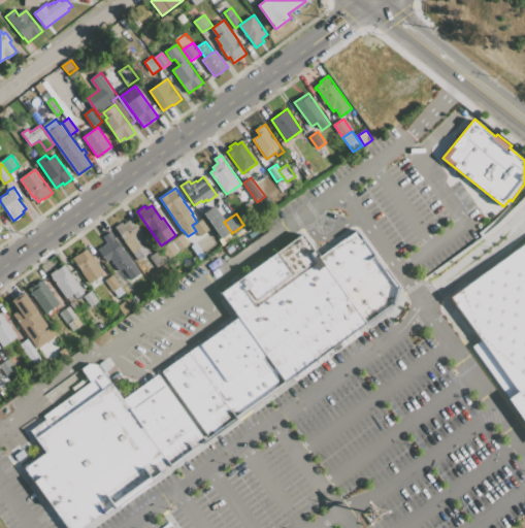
[(194,226),(204,218),(212,229),(202,236),(194,226)]
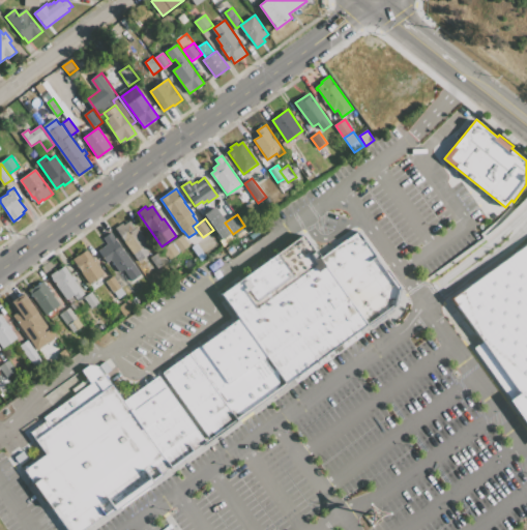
[(139,262),(116,229),(124,223),(125,225),(132,221),(137,229),(138,228),(149,243),(146,246),(151,253),(139,262)]
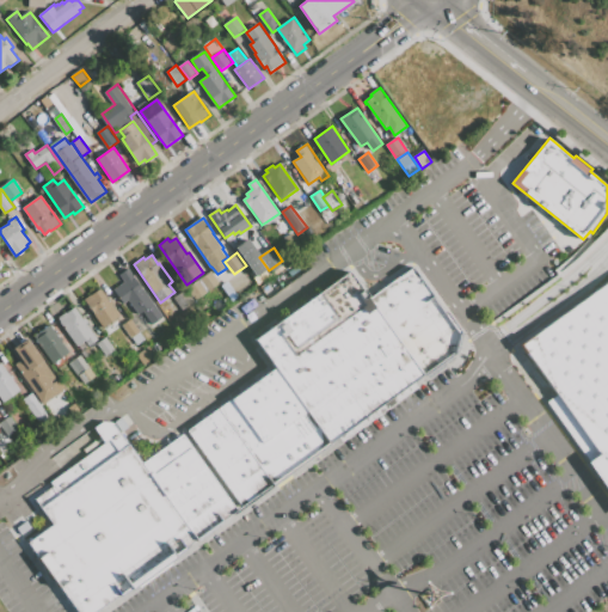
[(243,506),(272,483),(274,485),(455,353),(452,349),(468,337),(449,312),(434,292),(417,267),(373,299),(351,269),(256,340),(275,366),(188,430),(243,506)]
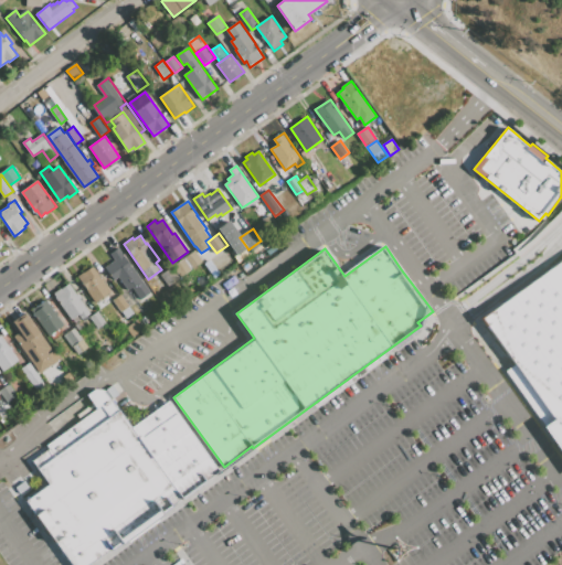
[(119,247),(142,280),(131,288),(128,290),(119,278),(115,280),(106,267),(116,260),(112,254),(119,247)]
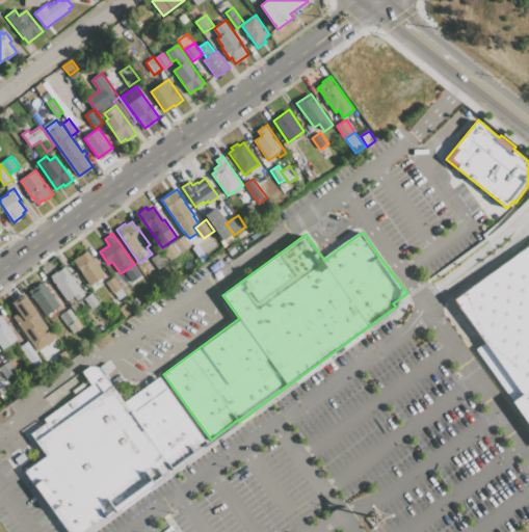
[(175,242),(184,236),(192,247),(183,254),(175,242)]
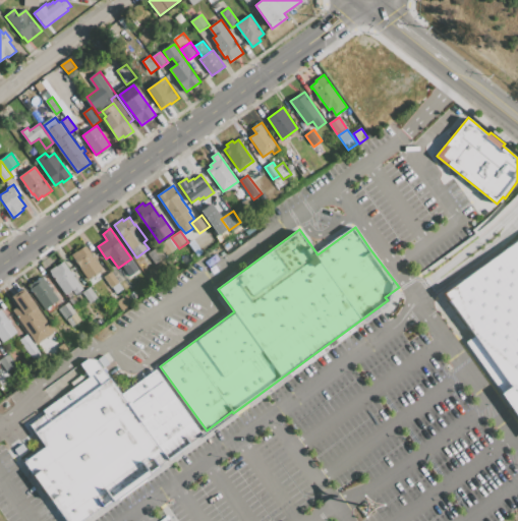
[(179,248),(168,256),(160,245),(171,237),(179,248)]
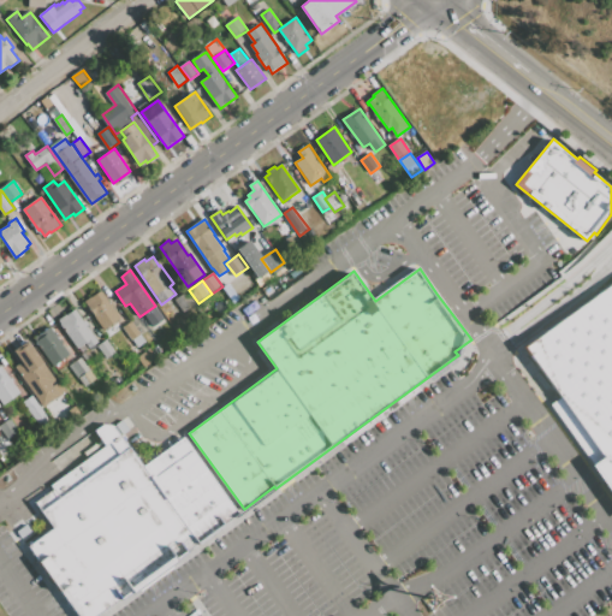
[(611,492),(593,466),(595,463),(553,403),(562,398),(526,345),(611,284),(611,492)]
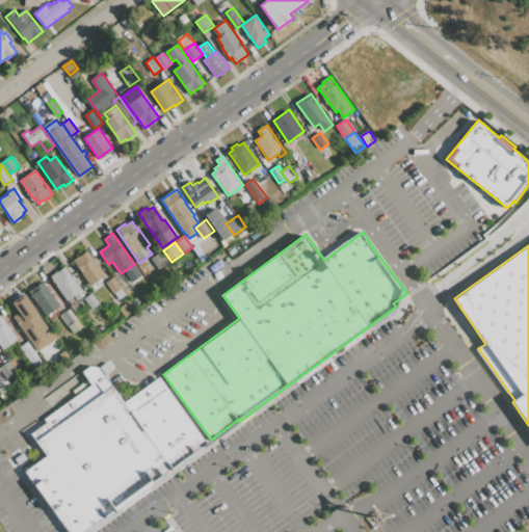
[(90,285),(74,261),(88,250),(105,274),(90,285)]
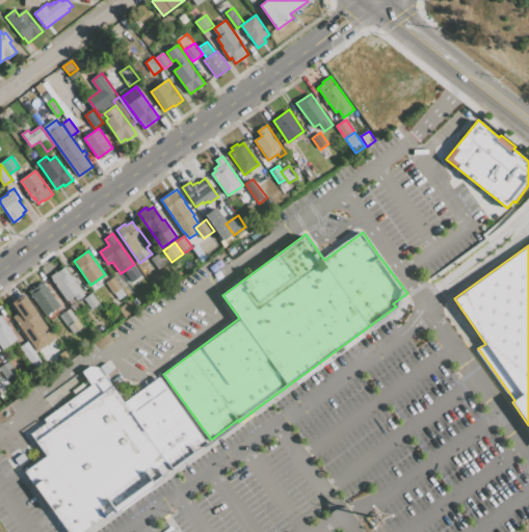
[(153,259),(163,251),(170,262),(160,269),(153,259)]
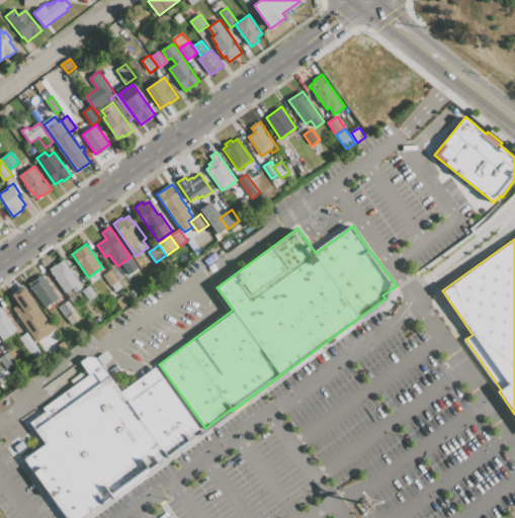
[(131,257),(139,268),(130,274),(125,269),(124,270),(120,264),(131,257)]
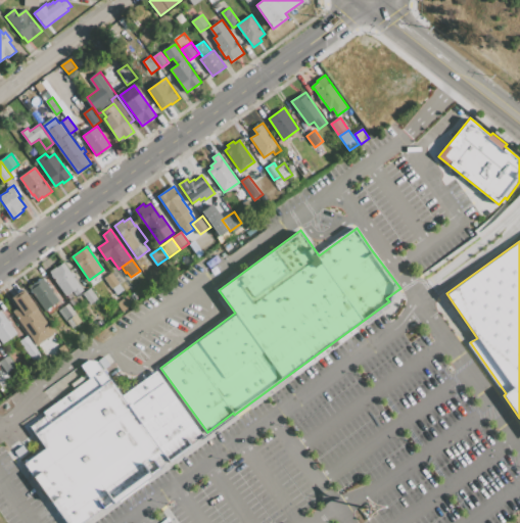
[(65,262),(73,272),(74,271),(77,275),(76,276),(85,290),(77,296),(74,291),(67,295),(50,271),(57,266),(58,267),(65,262)]
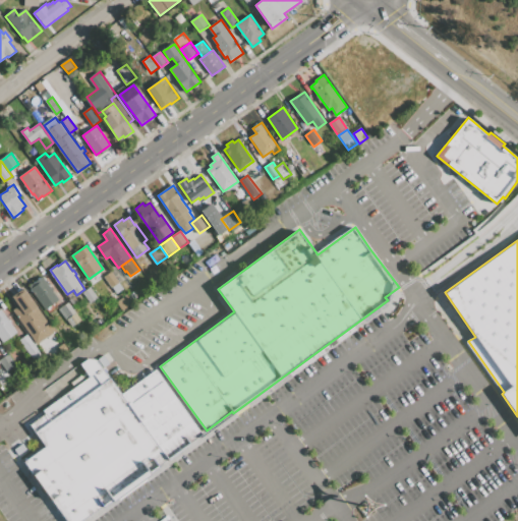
[(105,277),(113,271),(120,282),(113,287),(105,277)]
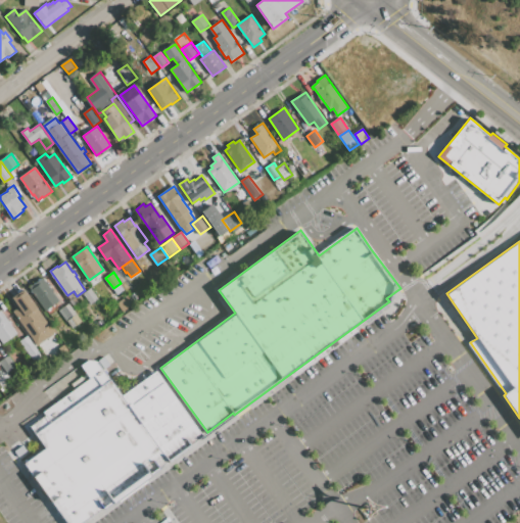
[(46,311),(30,287),(44,277),(61,300),(46,311)]
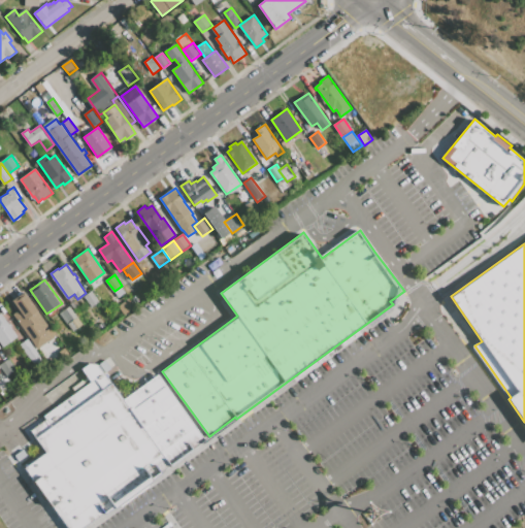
[(122,286),(115,291),(119,298),(127,293),(122,286)]
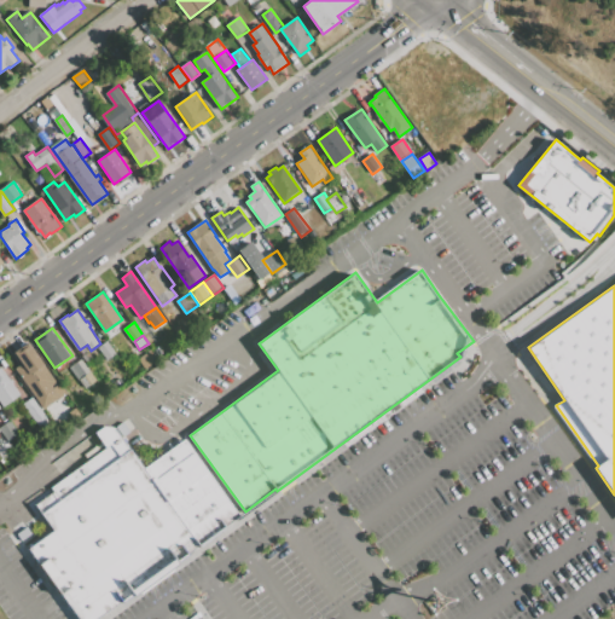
[(149,339),(154,335),(158,341),(152,345),(149,339)]
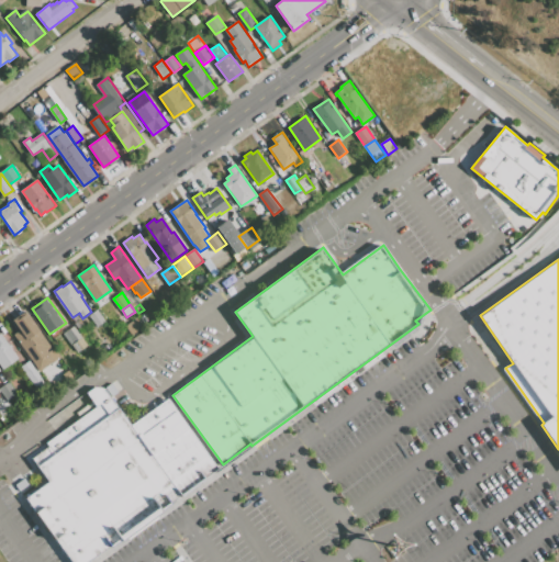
[(14,319),(28,310),(53,347),(48,350),(56,360),(41,372),(14,335),(21,329),(14,319)]
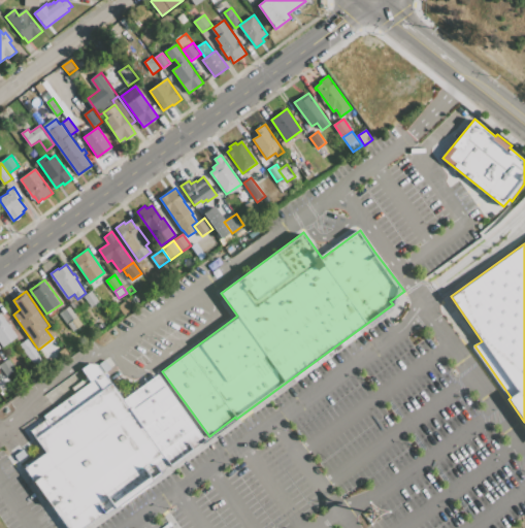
[(86,296),(93,291),(101,301),(93,307),(86,296)]
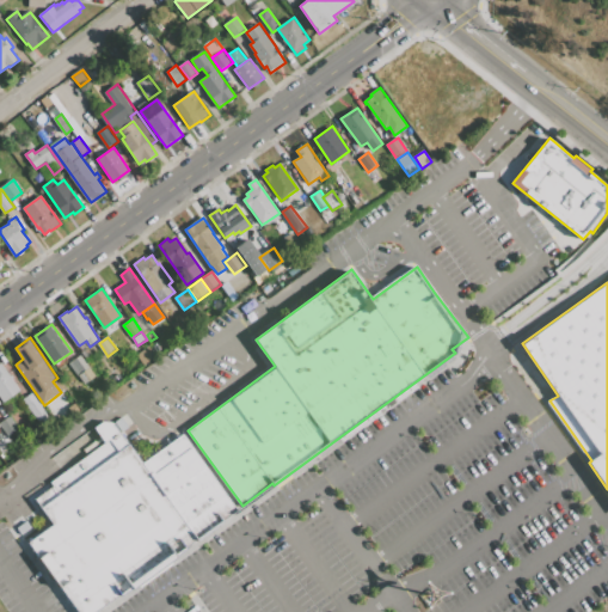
[(153,344),(159,341),(165,349),(159,354),(153,344)]
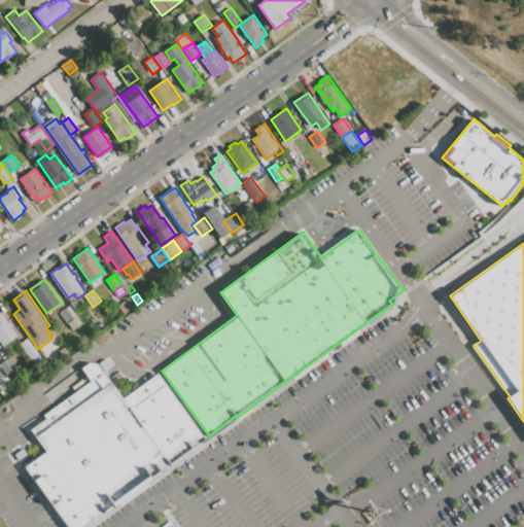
[(118,305),(130,297),(136,307),(126,314),(118,305)]
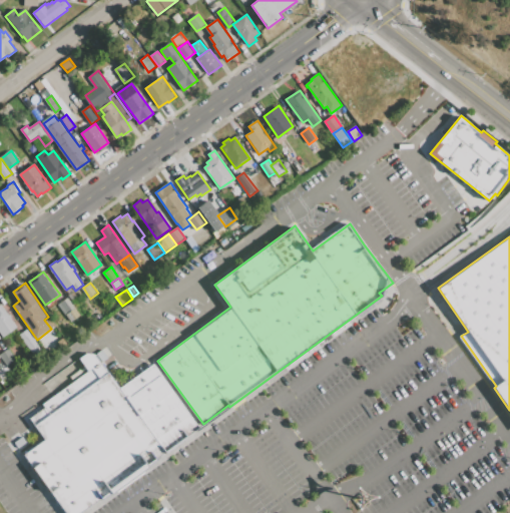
[(67,315),(59,305),(69,298),(77,308),(67,315)]
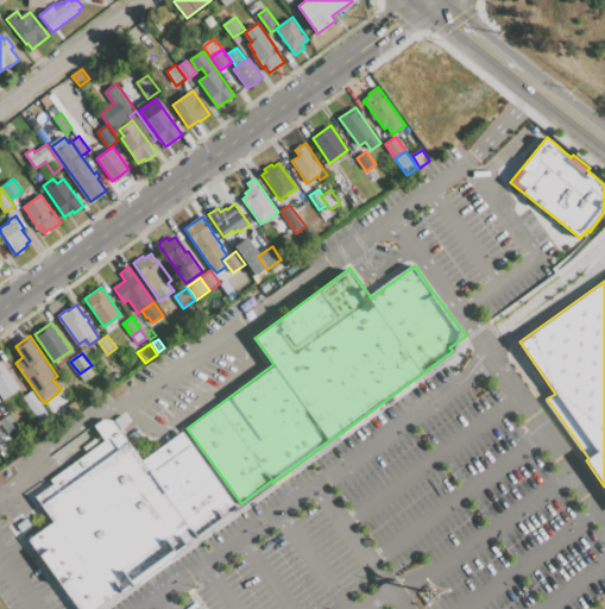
[(23,388),(5,400),(0,393),(0,362),(2,360),(12,374),(13,372),(16,376),(14,377),(23,388)]
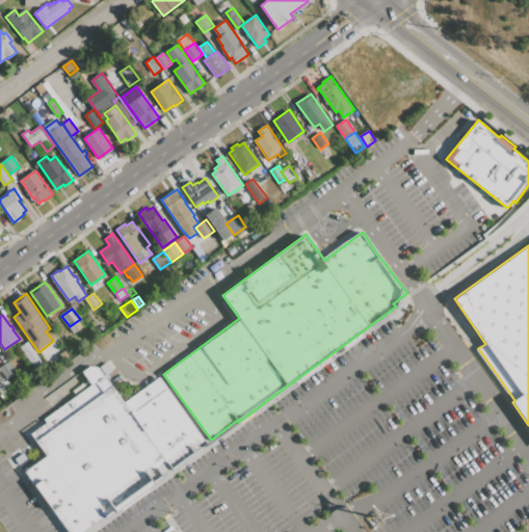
[(80,319),(84,326),(75,334),(70,326),(80,319)]
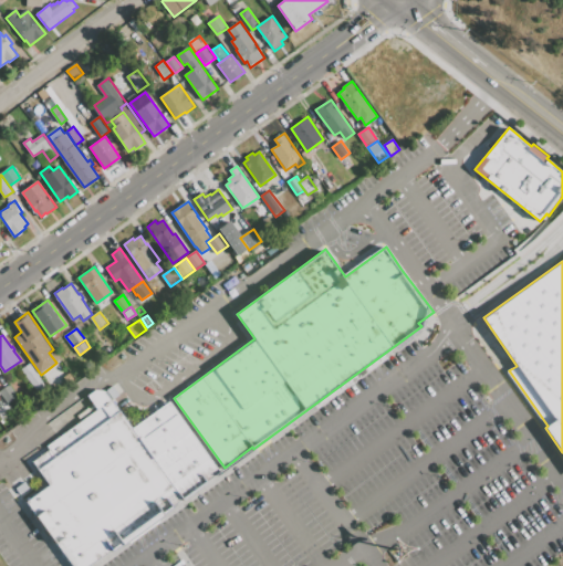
[(22,369),(31,363),(43,379),(42,379),(47,387),(39,392),(22,369)]
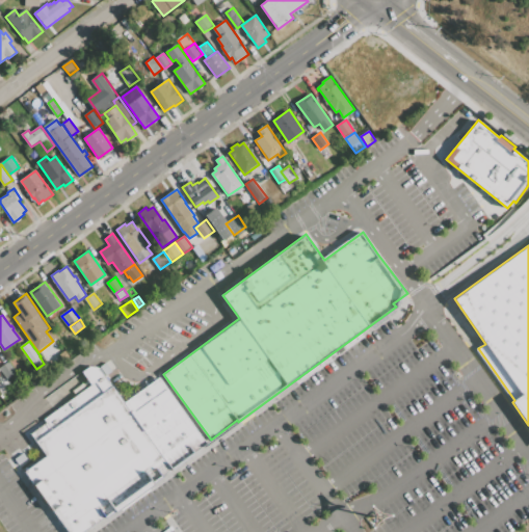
[(1,368),(10,362),(19,372),(8,379),(1,368)]
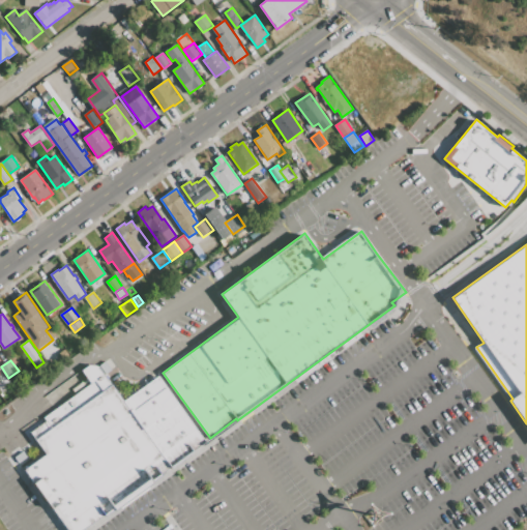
[(158,376),(125,401),(97,362),(91,366),(83,373),(91,384),(45,418),(47,420),(30,433),(46,454),(24,470),(67,529),(83,529),(104,514),(105,517),(115,508),(116,509),(154,481),(164,474),(163,473),(171,467),(172,469),(196,451),(195,449),(206,441),(158,376)]
